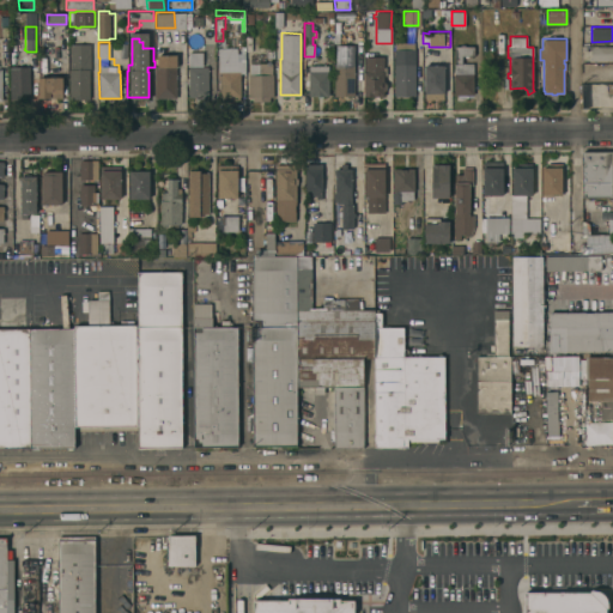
[(90,43),(91,71),(89,71),(90,98),(70,98),(70,68),(71,68),(70,43),(90,43)]
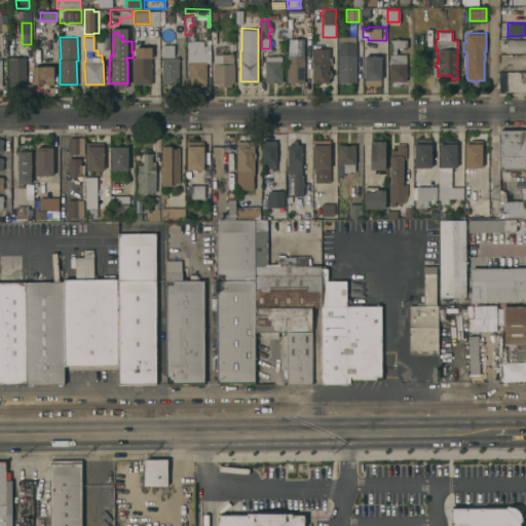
[(303,39),(304,53),(304,81),(287,81),(287,53),(288,53),(288,38),(303,39)]
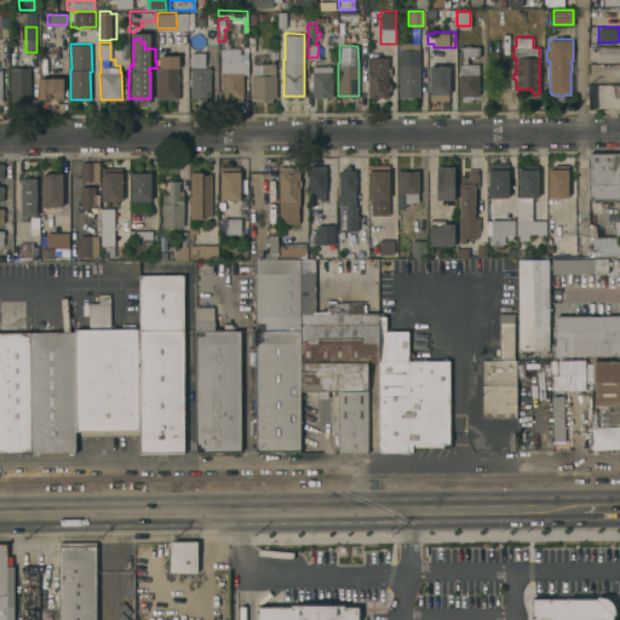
[(459,68),(459,46),(480,46),(480,56),(466,56),(466,63),(478,63),(478,95),(472,95),(472,97),(463,97),(463,95),(459,96),(459,68)]
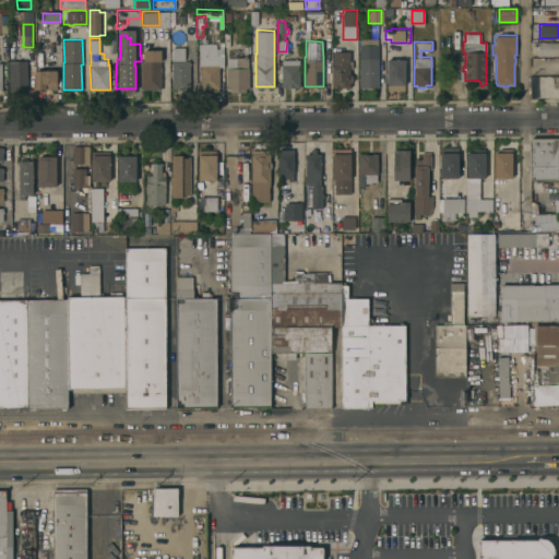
[(558,42),(558,55),(538,55),(538,42),(558,42)]
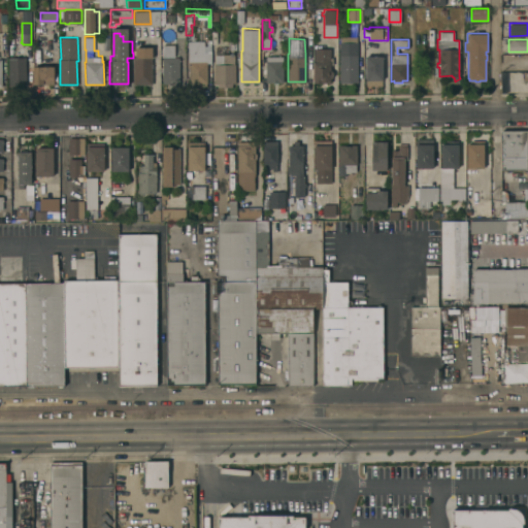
[(188,40),(204,40),(204,52),(210,52),(211,61),(210,61),(210,63),(207,63),(207,86),(190,86),(189,63),(190,63),(190,62),(189,62),(188,40)]
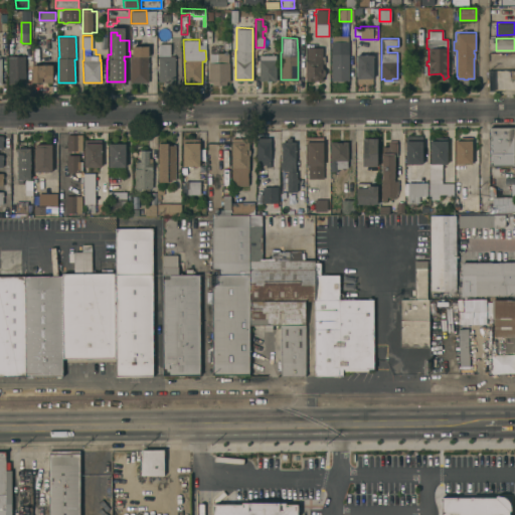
[(209,61),(210,61),(210,52),(210,45),(222,45),(222,39),(225,39),(230,41),(230,52),(228,52),(228,61),(229,61),(229,80),(226,80),(226,84),(212,84),(212,80),(209,80),(209,61)]
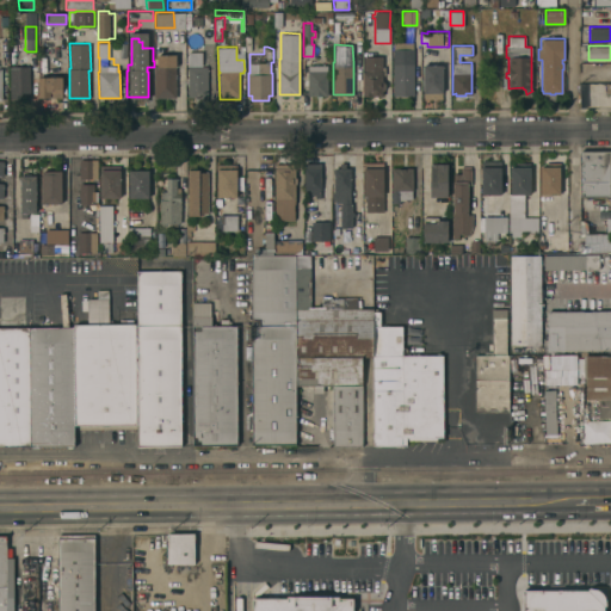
[(393,49),(413,48),(413,96),(393,96),(393,49)]
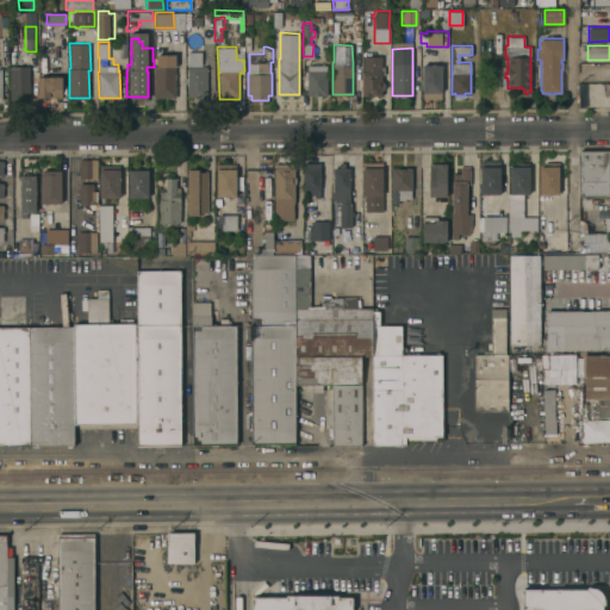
[(154,97),(154,64),(156,64),(156,54),(175,54),(176,66),(175,66),(175,97),(154,97)]
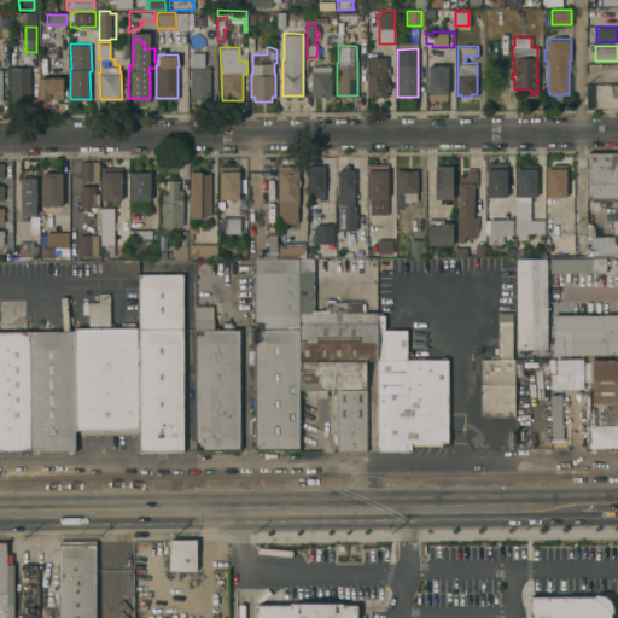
[(332,95),(312,95),(312,71),(312,65),(314,65),(314,59),(326,59),(326,65),(331,65),(331,71),(332,71),(332,95)]
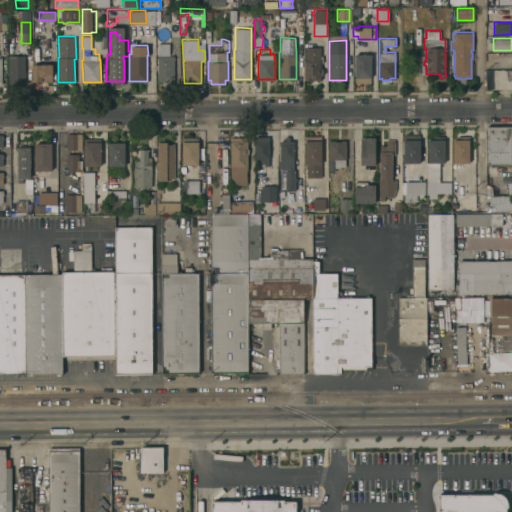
[(320,79),(304,79),(304,59),(304,50),(320,50),(320,67),(323,70),(323,73),(320,76),(320,79)]
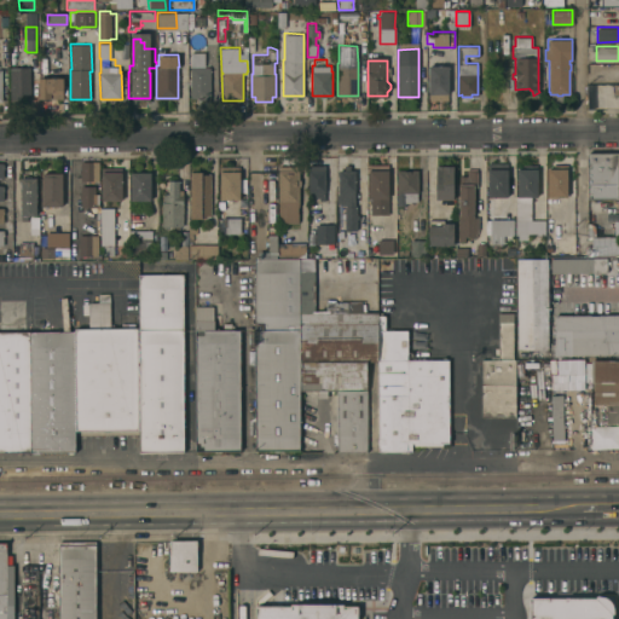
[(428,65),(449,65),(449,93),(446,93),(447,100),(428,100),(428,80),(428,65)]
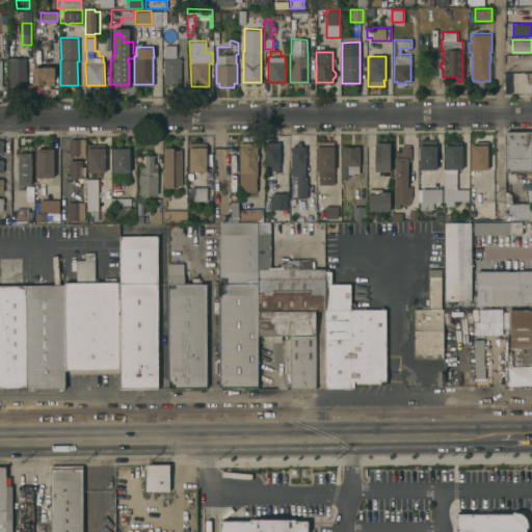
[(8,57),(26,57),(26,81),(19,81),(19,86),(8,86),(8,57)]
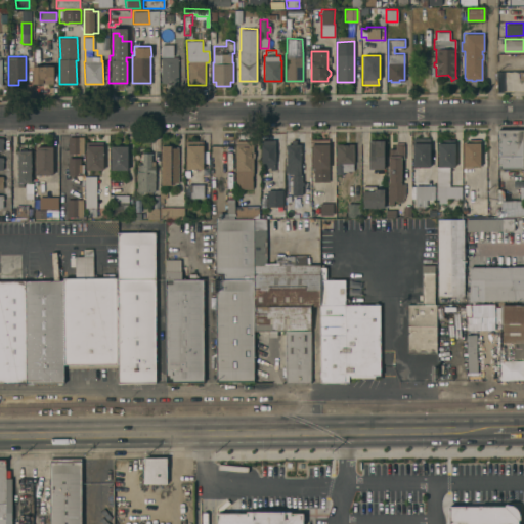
[(161,57),(178,57),(178,82),(175,82),(175,86),(172,86),(172,85),(167,85),(167,84),(164,84),(164,83),(161,83),(161,71),(160,71),(160,66),(161,66),(161,57)]
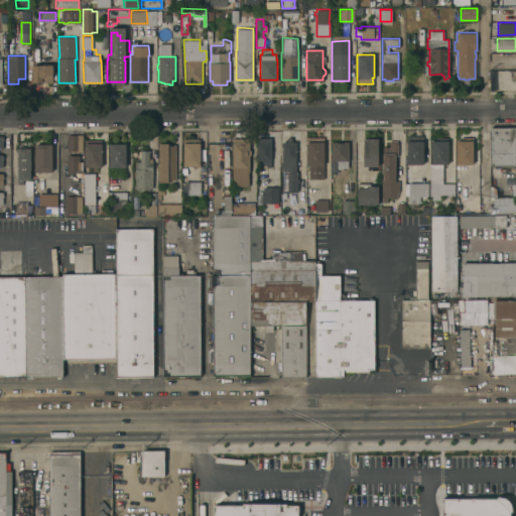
[(33,63),(52,63),(52,82),(42,82),(33,82),(33,63)]
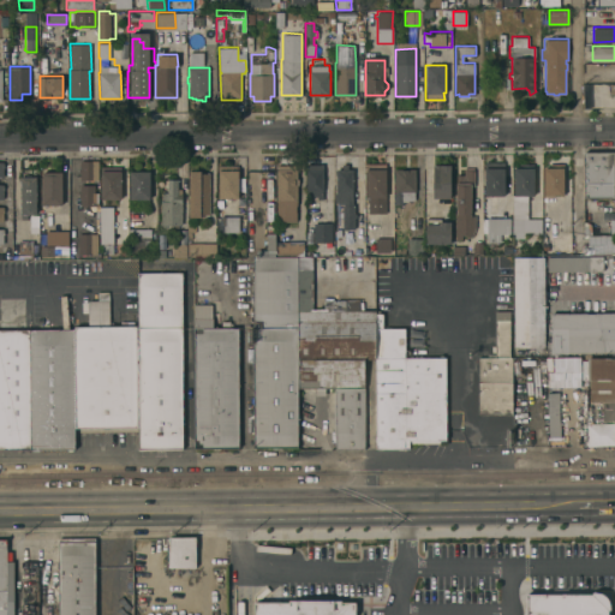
[(607,84),(581,84),(583,109),(607,109),(607,84)]
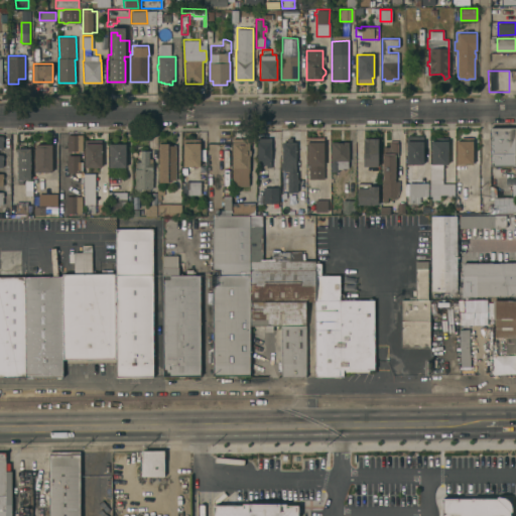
[(490,165),(490,127),(514,127),(514,165),(490,165)]
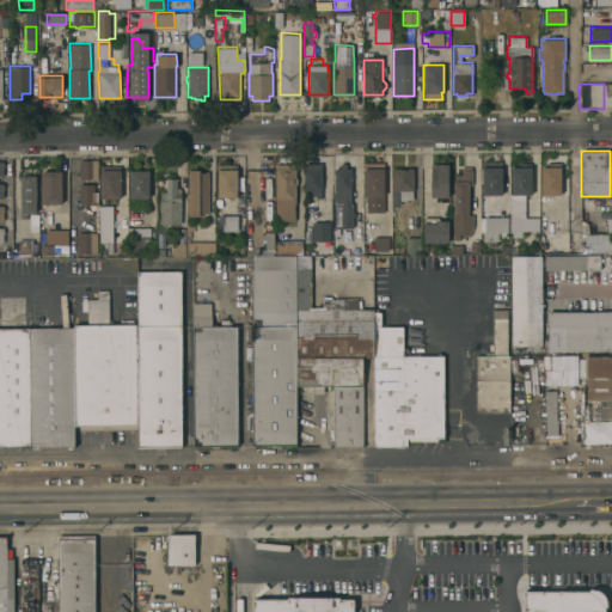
[(98,159),(98,178),(80,178),(80,171),(79,171),(79,166),(80,166),(80,159),(98,159)]
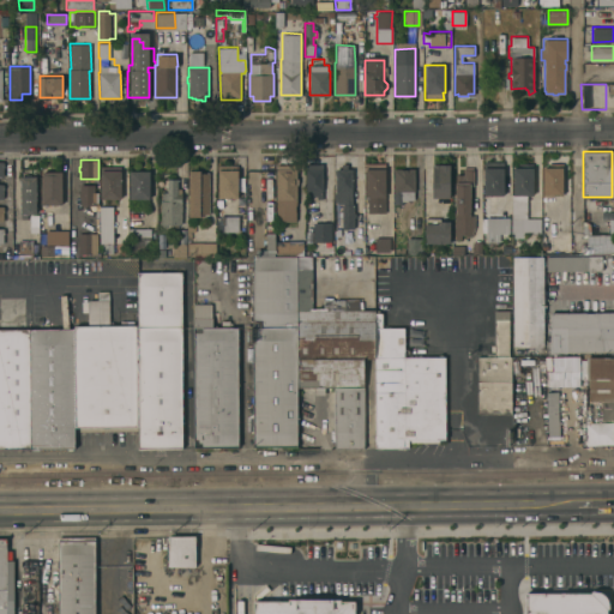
[(331,199),(323,199),(323,198),(317,198),(317,194),(313,194),(313,200),(306,200),(307,163),(323,163),(323,168),(323,184),(332,184),(331,199)]
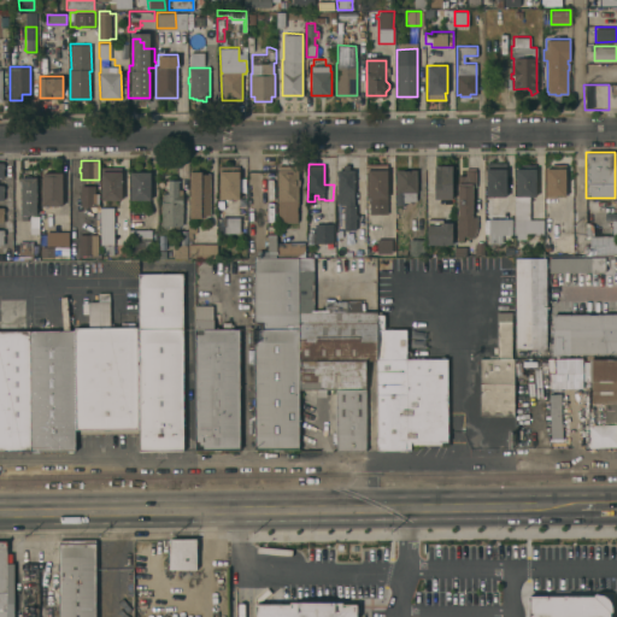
[(338,169),(344,169),(344,164),(350,164),(350,169),(353,169),(354,205),(345,205),(345,204),(340,204),(340,203),(336,203),(336,193),(338,193),(338,169)]
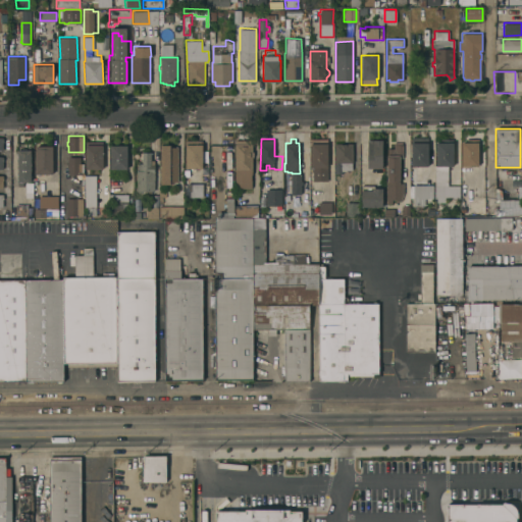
[(326,181),(311,180),(312,167),(310,167),(310,139),(327,139),(327,144),(326,181)]
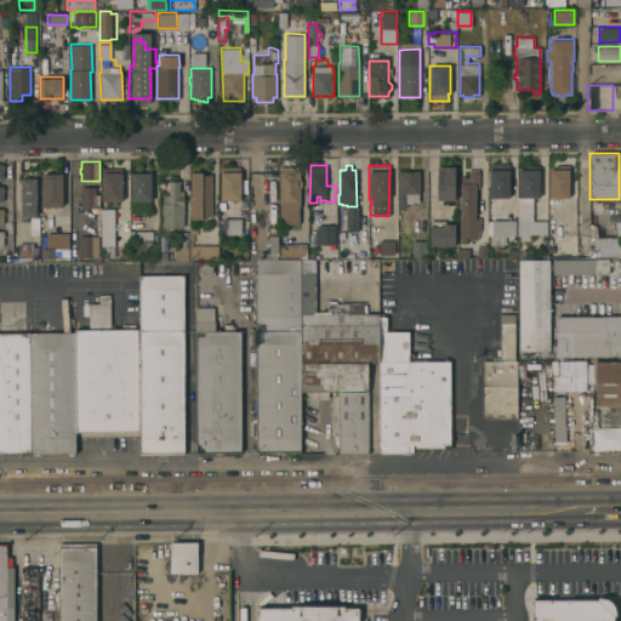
[(437,167),(438,167),(438,165),(445,165),(455,165),(455,199),(437,199),(437,167)]
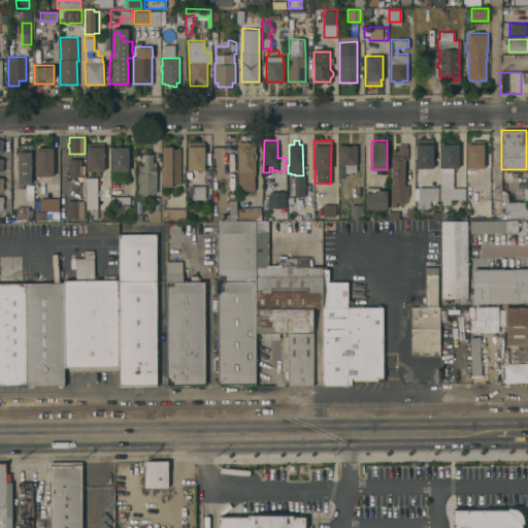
[(237,141),(255,141),(255,153),(256,153),(256,158),(255,158),(255,175),(255,190),(239,190),(239,184),(238,184),(238,172),(237,172),(237,141)]
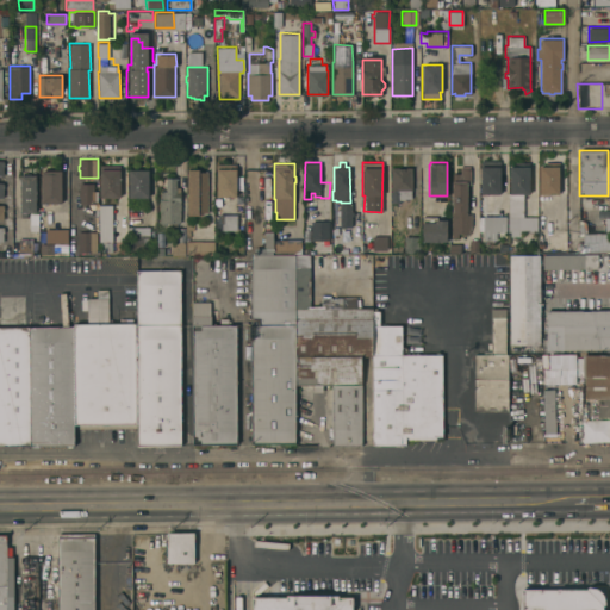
[(452,212),(453,212),(452,180),(450,180),(450,173),(453,173),(460,173),(460,166),(471,166),(471,168),(470,168),(470,184),(467,184),(467,206),(468,206),(468,210),(467,210),(467,213),(471,213),(472,225),(468,232),(458,232),(458,237),(452,237),(452,212)]
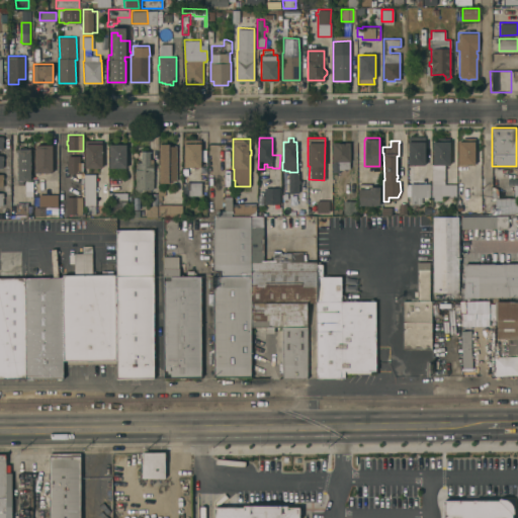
[(408,141),(424,141),(425,164),(408,164),(408,141)]
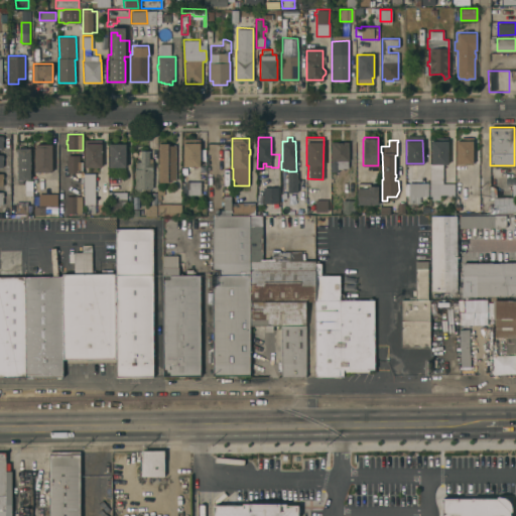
[(447,163),(442,163),(442,182),(447,182),(454,182),(454,196),(447,196),(447,194),(439,194),(439,196),(438,196),(438,198),(434,198),(434,196),(429,196),(429,183),(430,183),(430,163),(431,163),(431,140),(447,140),(447,163)]
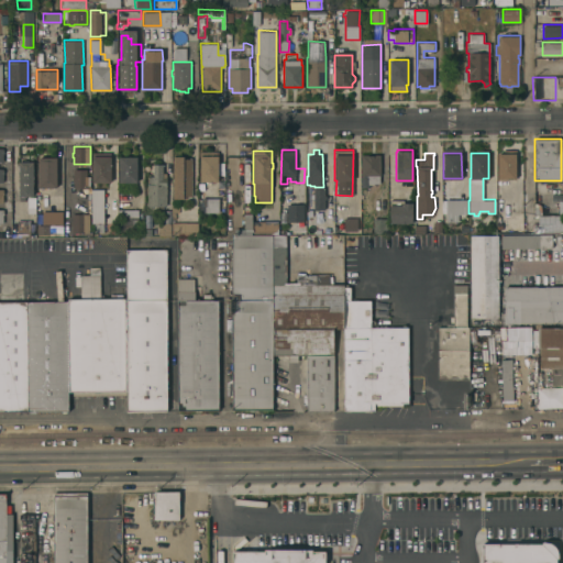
[(497,153),(516,153),(516,178),(497,178),(497,153)]
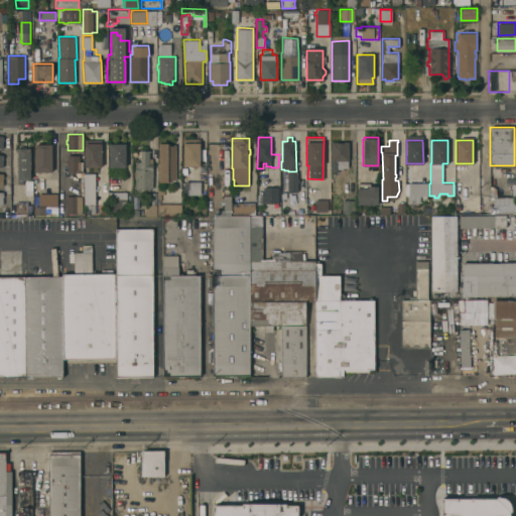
[(349,160),(348,160),(348,167),(343,167),(342,168),(338,168),(338,171),(331,170),(331,141),(337,141),(337,142),(342,142),(342,141),(349,141),(349,160)]
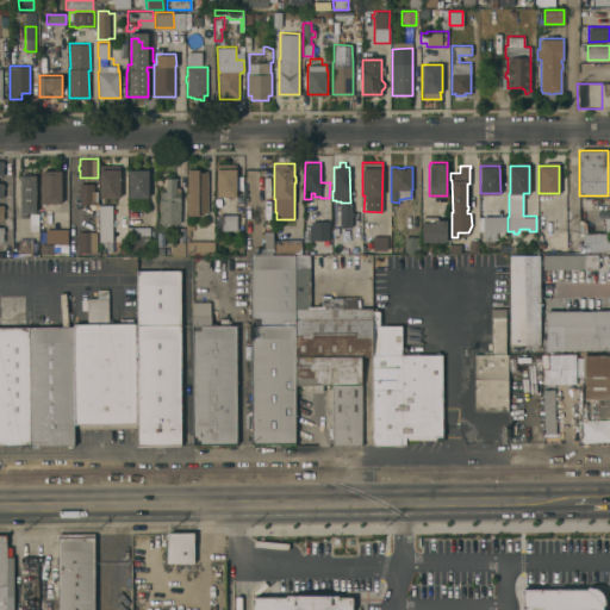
[(100,168),(120,168),(119,197),(100,197),(100,168)]
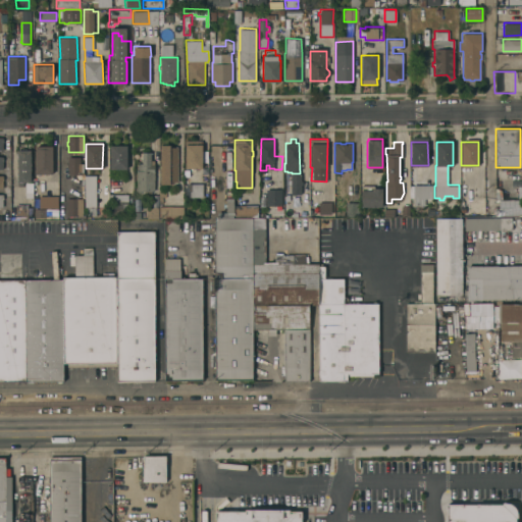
[(110,145),(127,144),(127,168),(110,168),(110,145)]
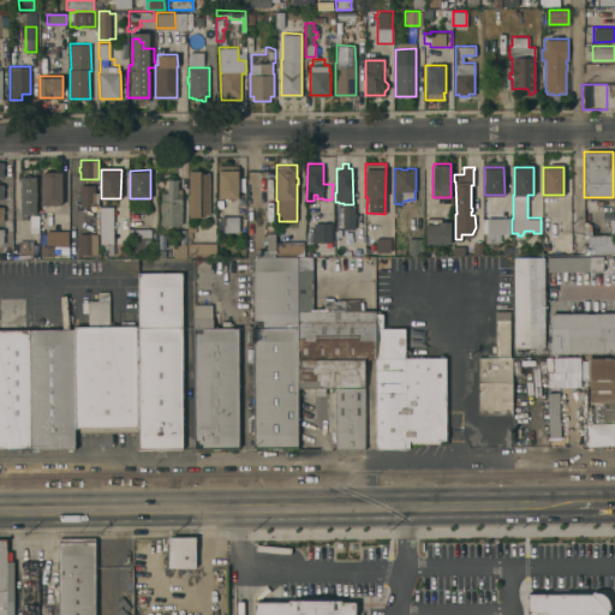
[(209,213),(201,213),(201,216),(189,216),(190,169),(201,169),(201,172),(209,172),(209,213)]
